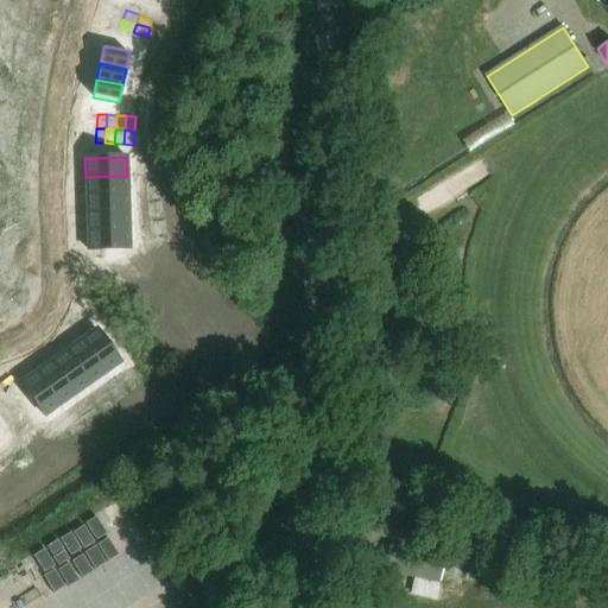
[(127,176),(86,177),(86,195),(128,194),(127,176)]
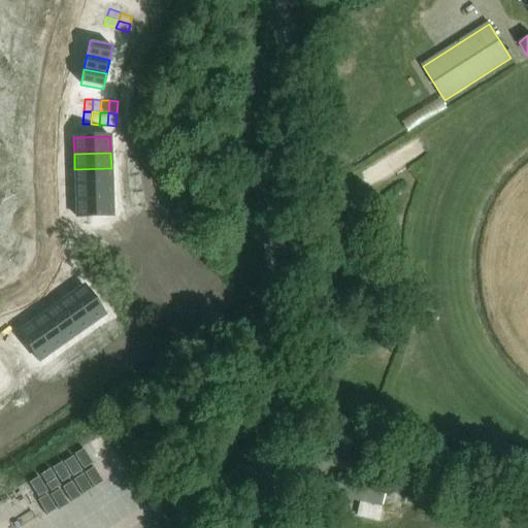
[(111,168),(74,169),(75,185),(111,184),(111,168)]
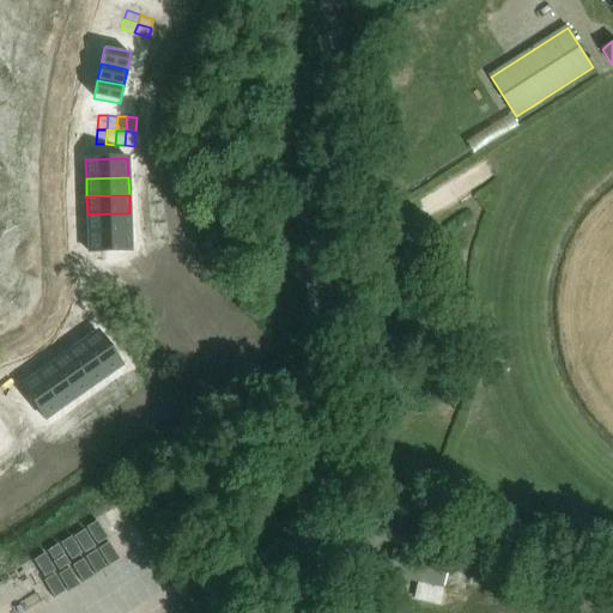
[(129,213),(87,214),(89,232),(131,231),(129,213)]
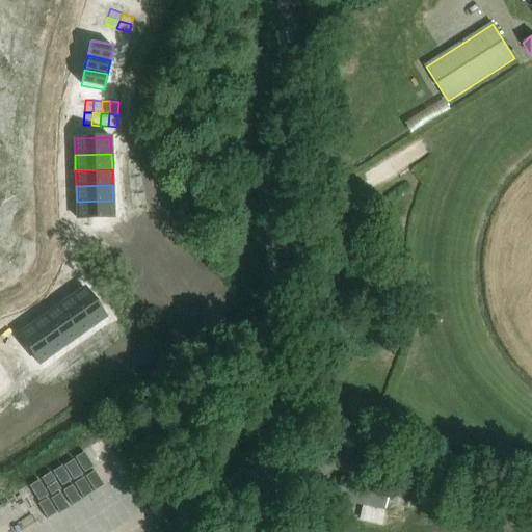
[(113,201),(77,202),(77,218),(113,217),(113,201)]
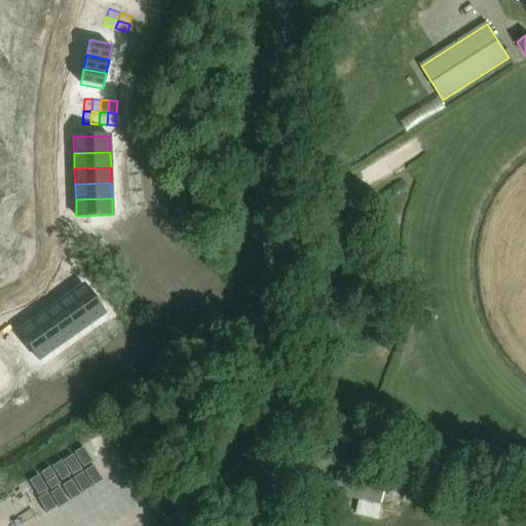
[(82,285),(69,294),(88,325),(103,315),(82,285)]
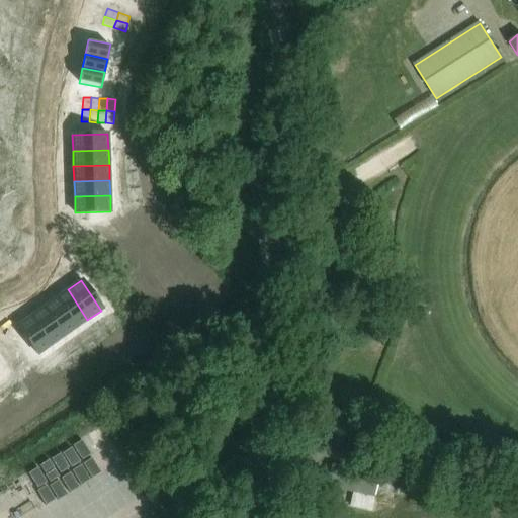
[(68,289),(55,297),(75,328),(87,320),(68,289)]
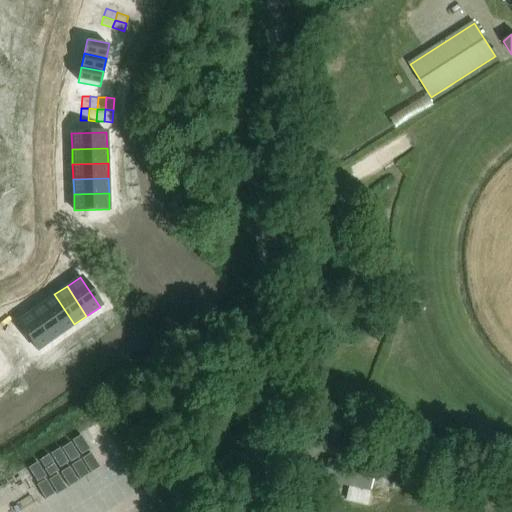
[(54,294),(42,303),(61,332),(74,324),(54,294)]
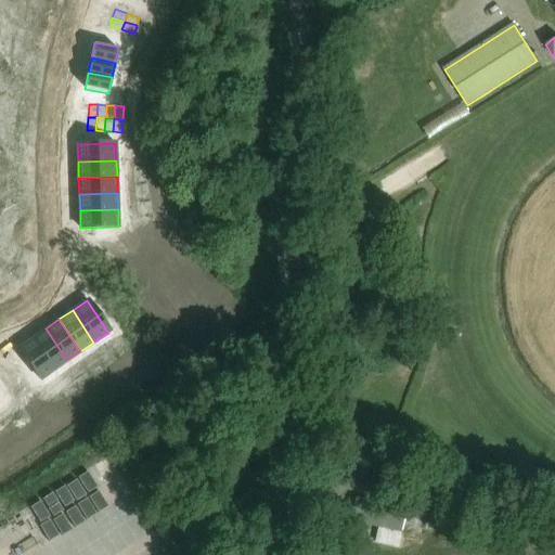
[(46,328),(31,337),(53,369),(66,360),(46,328)]
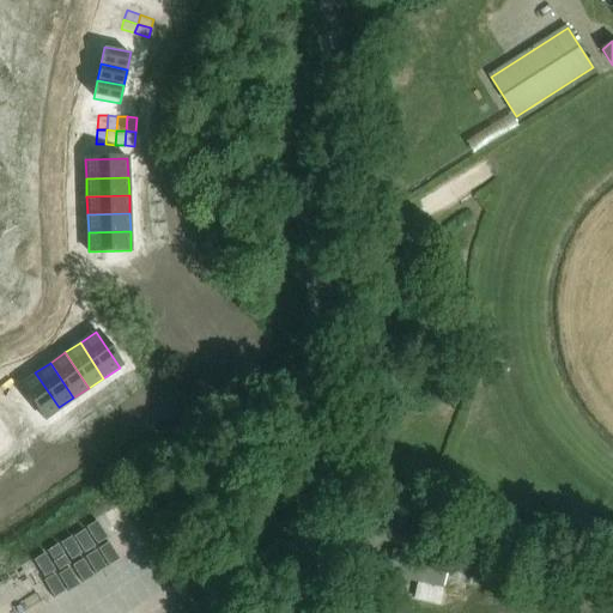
[(35,372),(19,383),(42,418),(59,407),(35,372)]
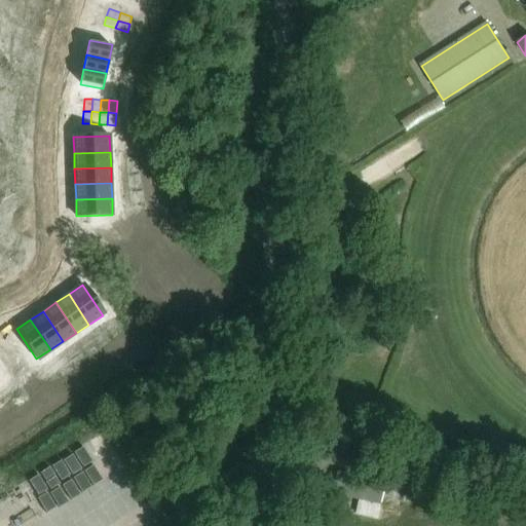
[(14,344),(4,351),(8,359),(19,351),(14,344)]
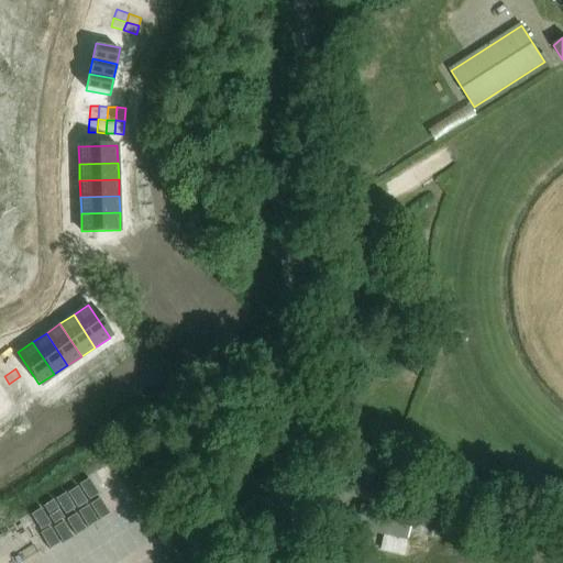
[(20,376),(9,384),(13,390),(24,384),(20,376)]
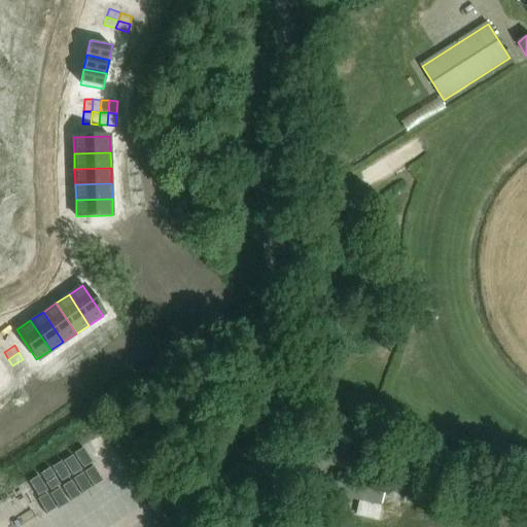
[(8,359),(0,363),(0,369),(2,373),(12,365),(8,359)]
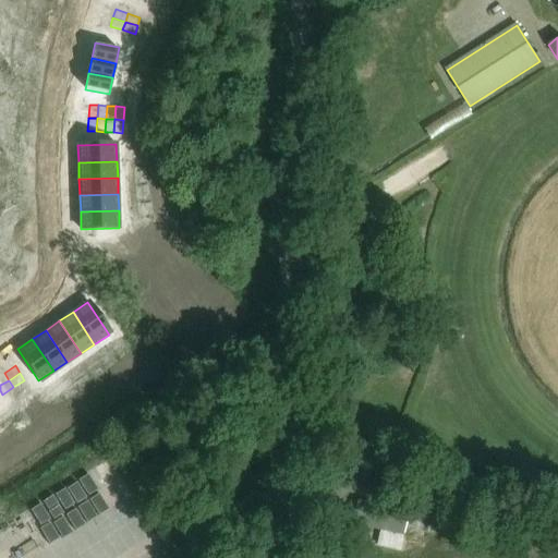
[(24,380),(13,387),(19,395),(29,387),(24,380)]
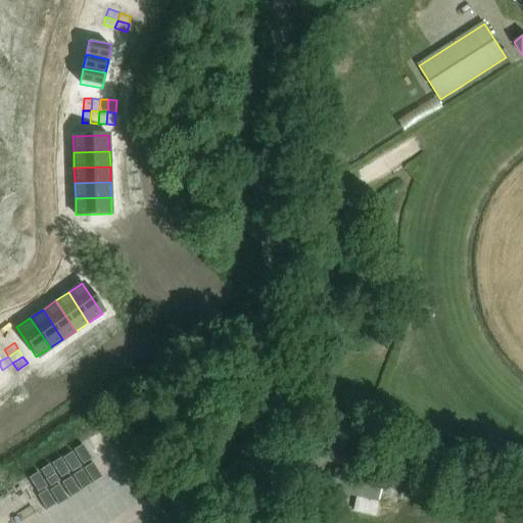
[(12,363),(2,370),(7,377),(17,370),(12,363)]
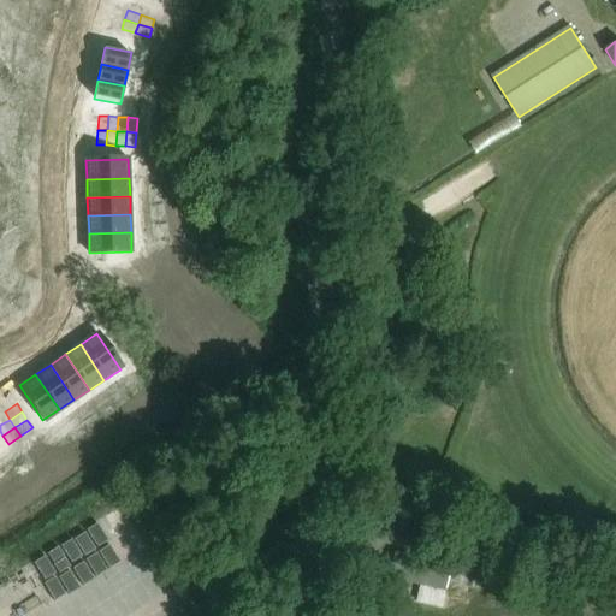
[(33,427),(21,436),(25,444),(37,436),(33,427)]
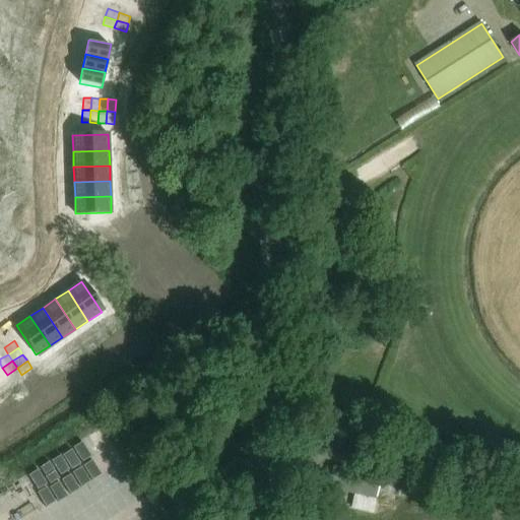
[(17,368),(7,375),(11,381),(21,375),(17,368)]
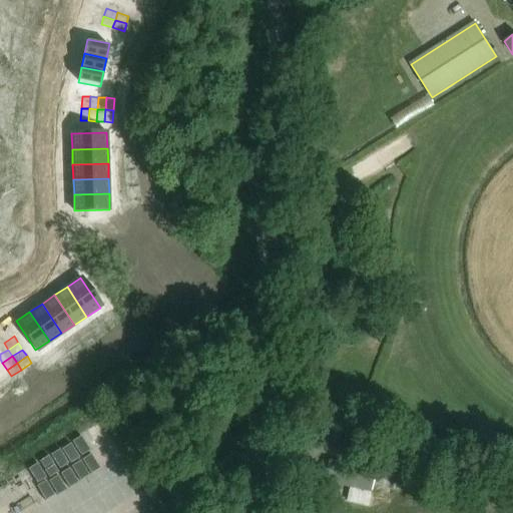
[(323,480),(370,491),(374,472),(328,462),(323,480)]
